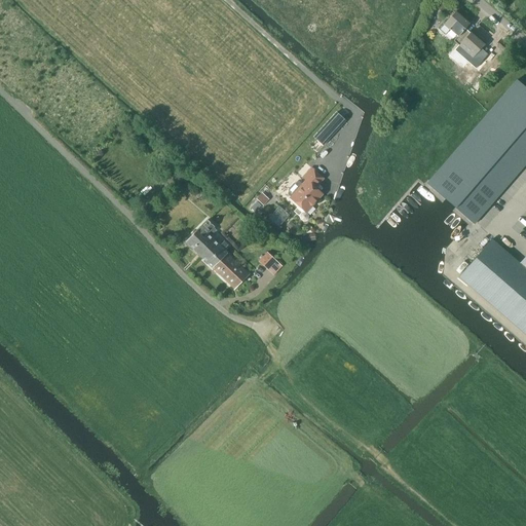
[(447,7),(441,2),(436,7),(443,13),(447,7)]
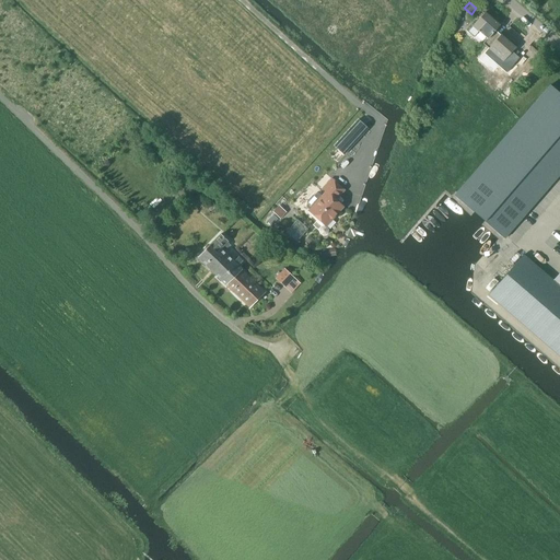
[(488,48),(498,37),(493,33),(499,26),(485,12),(467,32),(473,37),(478,32),(486,39),(482,44),(488,48)]
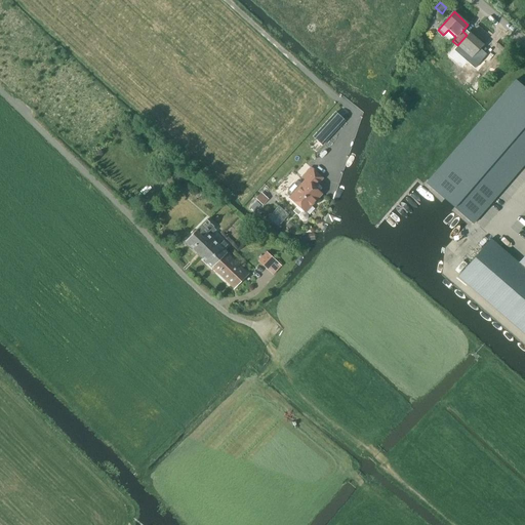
[(469,33),(467,35),(457,45),(471,57),(468,62),(473,67),(484,54),(479,49),(483,45),(469,33)]
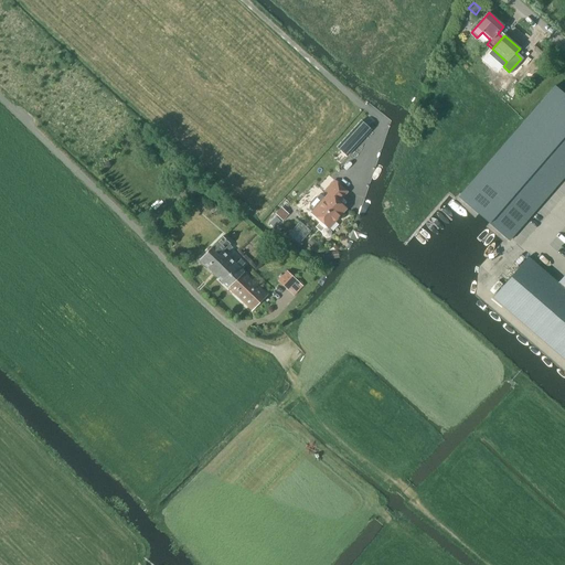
[(458,198),(478,214),(508,240),(564,173),(564,95),(554,86),(458,198)]
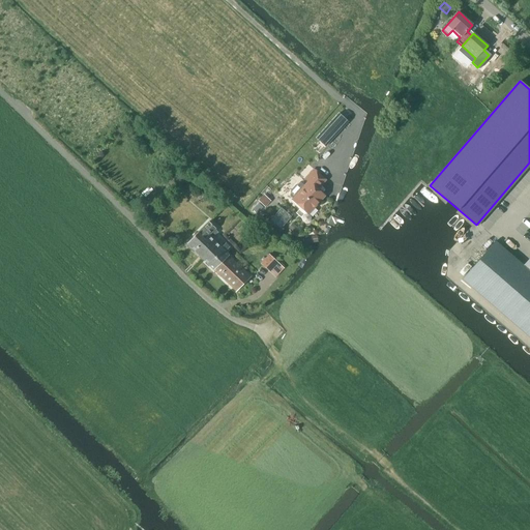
[(481,82),(471,86),(474,92),(484,87),(481,82)]
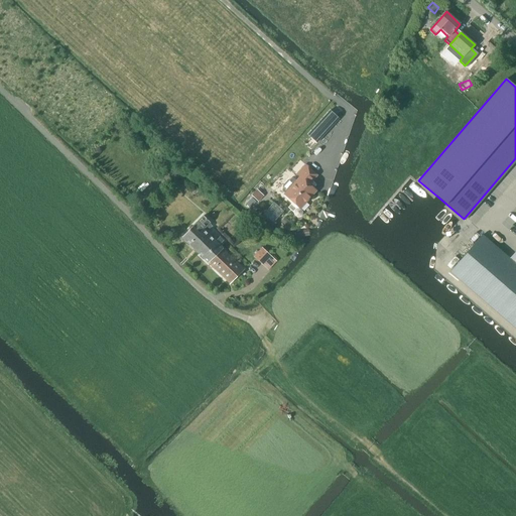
[(329,110),(306,134),(315,143),(338,119),(329,110)]
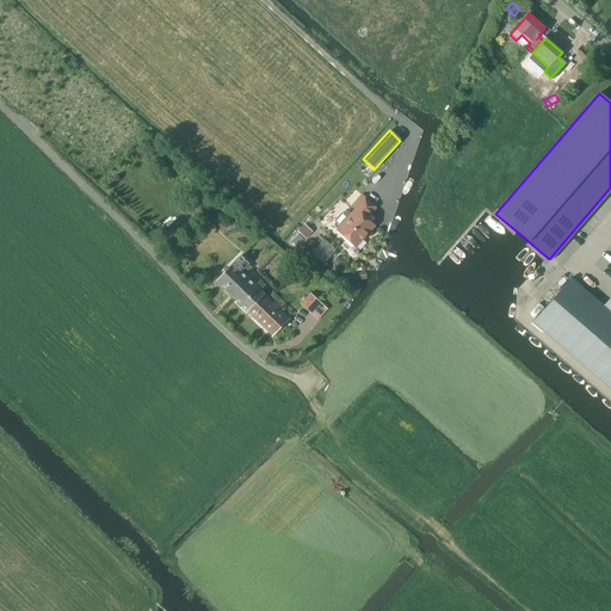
[(334,220),(333,226),(337,229),(335,230),(346,240),(340,246),(347,252),(349,254),(350,257),(353,257),(356,257),(357,254),(358,252),(357,248),(355,247),(363,239),(360,236),(372,224),(365,218),(375,208),(360,195),(351,207),(355,209),(350,214),(346,211),(340,214),(334,220)]
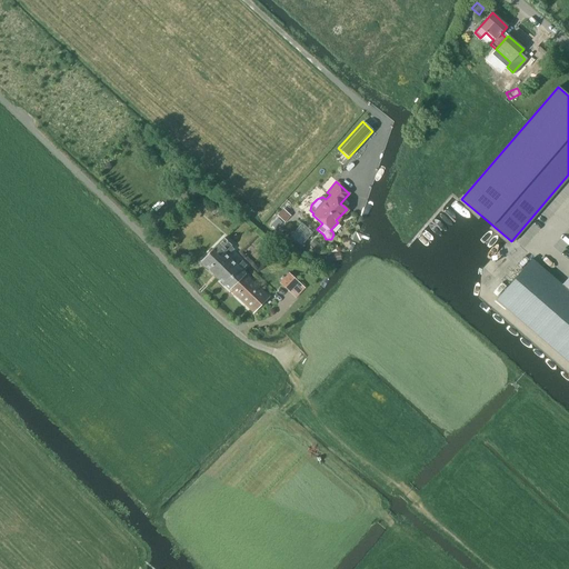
[(188,182),(179,191),(190,203),(200,195),(188,182)]
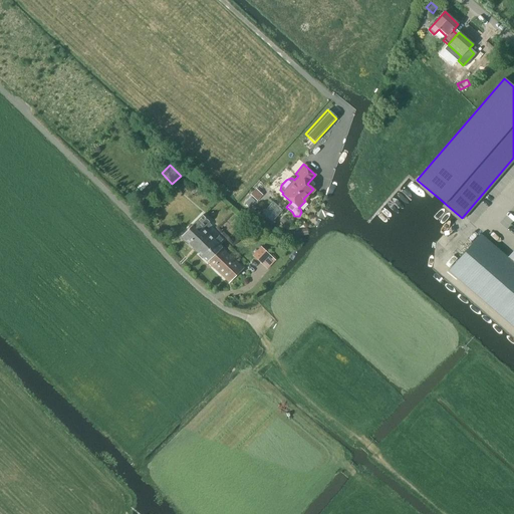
[(212,196),(204,188),(200,192),(208,200),(212,196)]
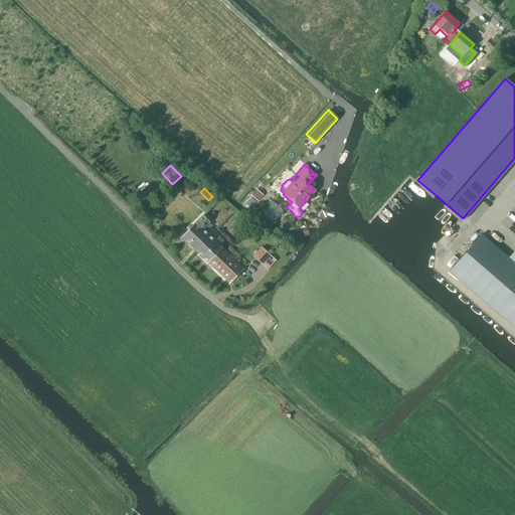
[(255,189),(250,195),(258,201),(263,195),(255,189)]
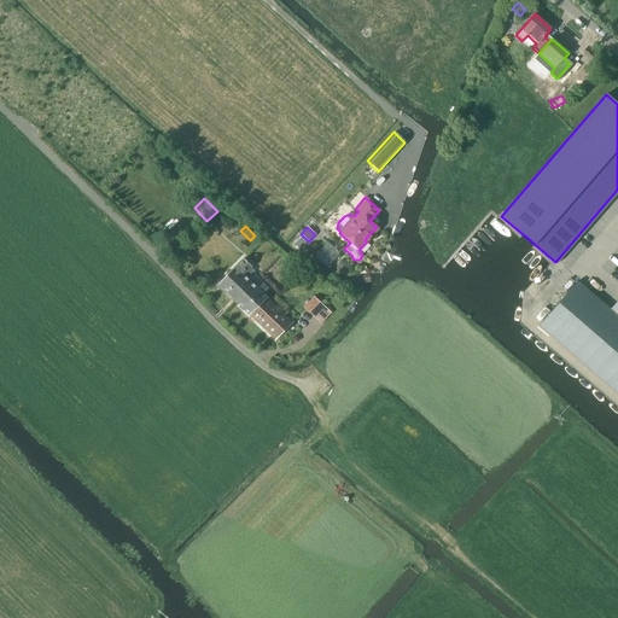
[(254,281),(249,277),(254,272),(250,268),(251,267),(243,258),(217,284),(235,301),(254,281)]
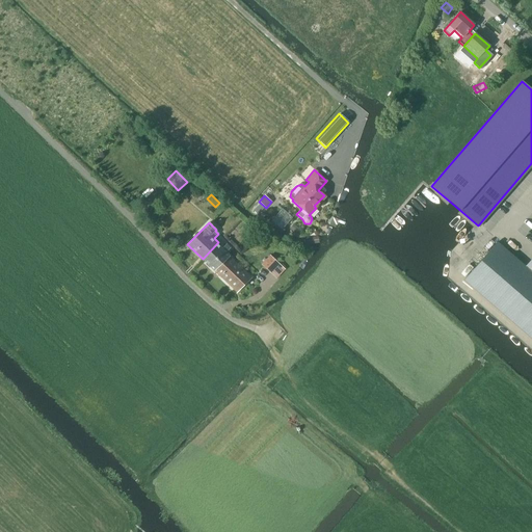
[(289,229),(295,233),(299,229),(293,223),(289,229)]
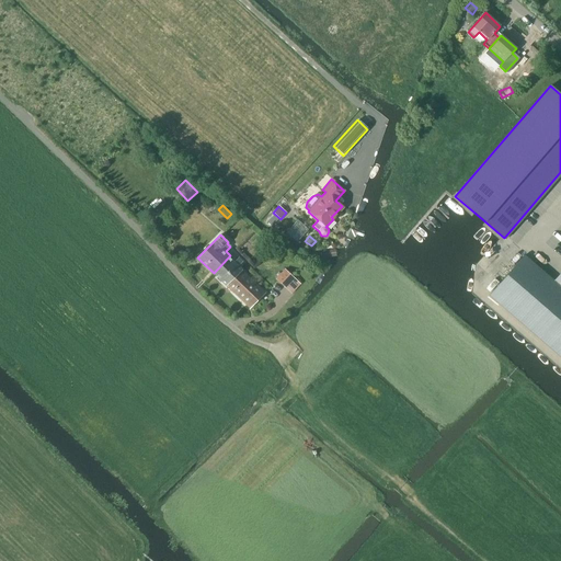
[(242,270),(239,266),(238,266),(243,261),(239,256),(236,260),(230,255),(214,273),(226,286),(227,285),(249,308),(264,293),(242,271),(242,270)]
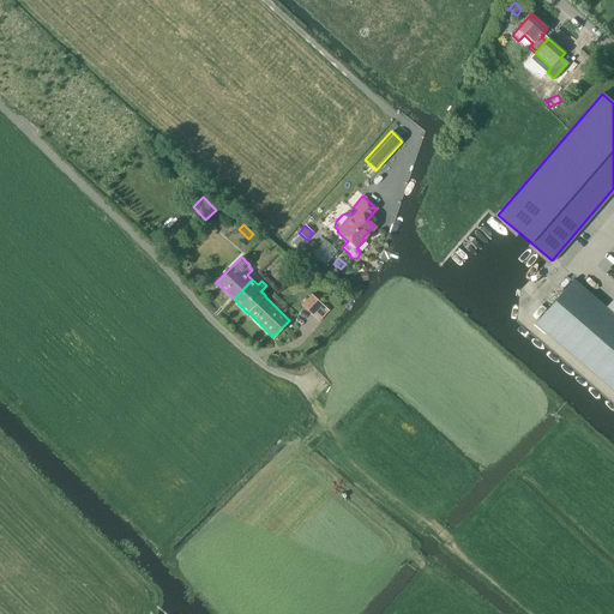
[(613,298),(606,308),(573,280),(535,323),(613,391),(613,298)]
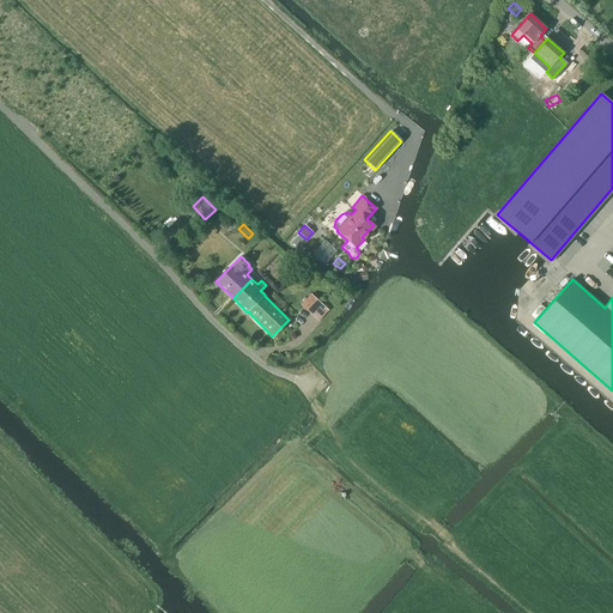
[(311,295),(302,305),(313,315),(322,304),(311,295)]
